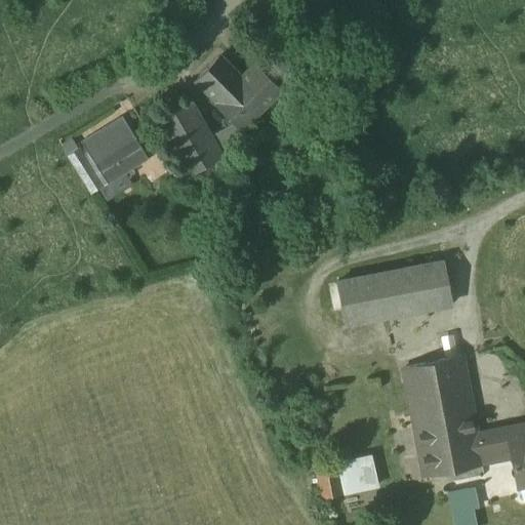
[(241,79),(217,57),(196,80),(218,103),(216,105),(234,122),(241,129),(242,128),(280,89),(254,65),(241,79)]
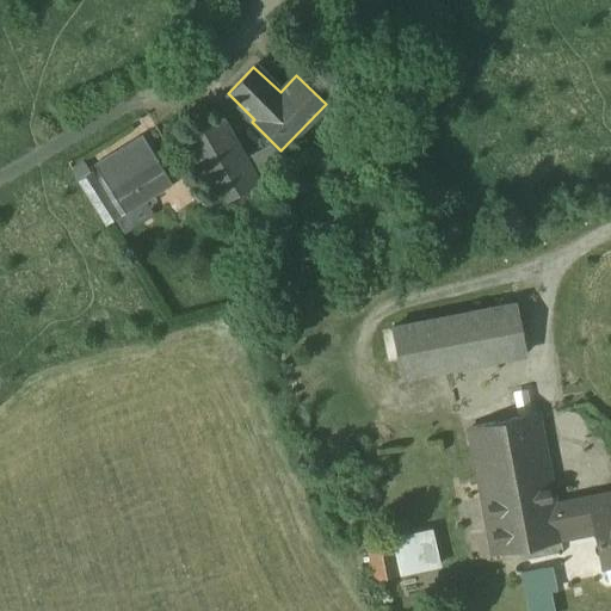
[(214,116),(185,133),(226,201),(253,184),(239,160),(214,116)]
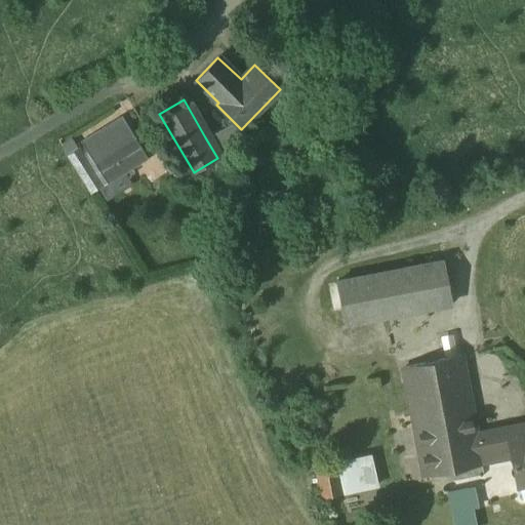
[(122,117),(82,143),(108,183),(147,157),(122,117)]
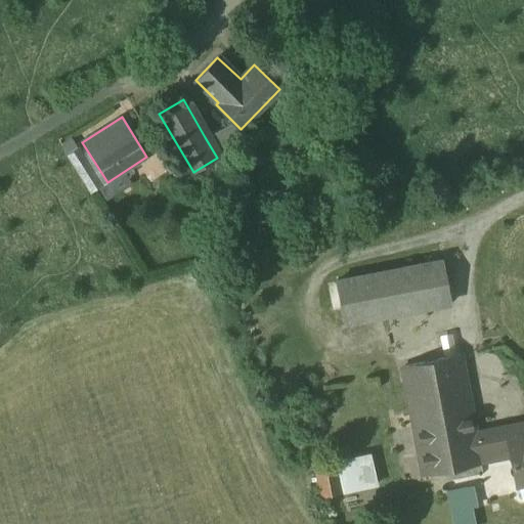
[(233,122),(205,137),(217,158),(252,138),(242,128),(241,129),(233,122)]
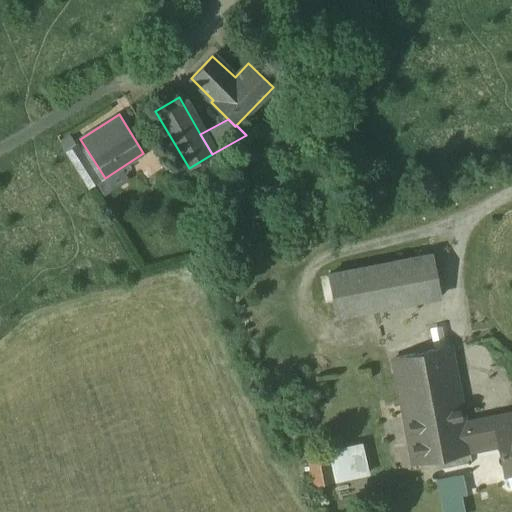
[(101,180),(77,143),(65,151),(88,188),(101,180)]
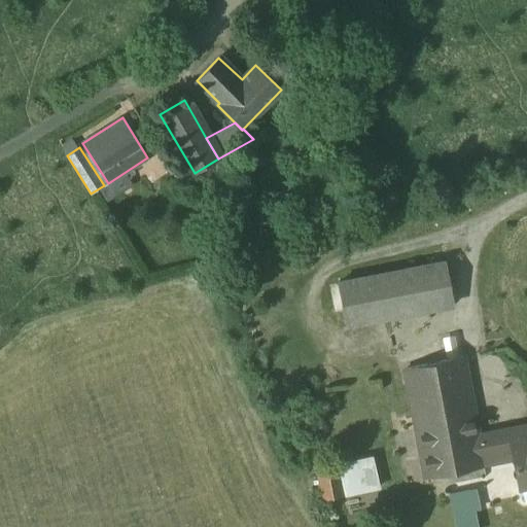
[(446,262),(338,283),(346,325),(454,305),(446,262)]
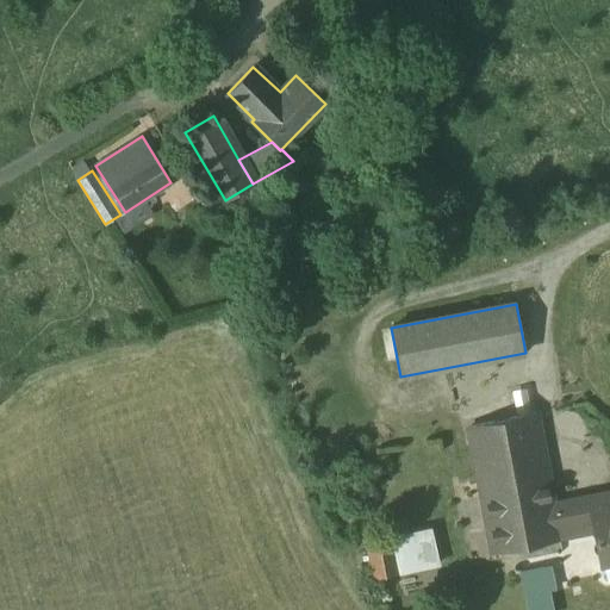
[(537,415),(470,428),(492,553),(559,539),(558,528),(553,505),(554,505),(537,415)]
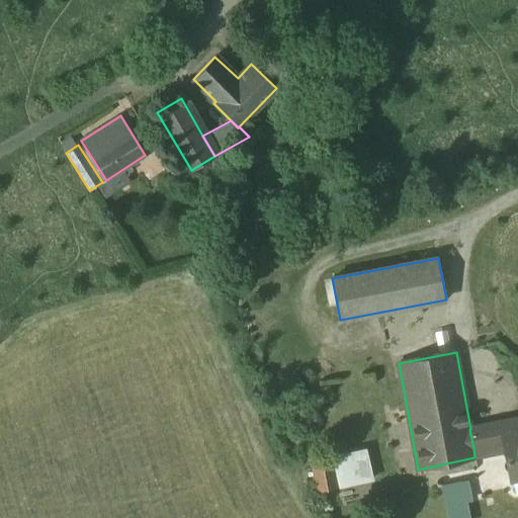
[(517,428),(516,420),(470,429),(469,429),(473,448),(502,443),(509,480),(517,477),(517,428)]
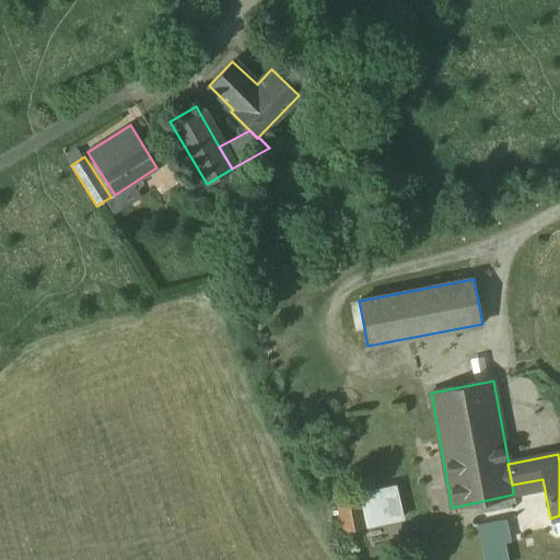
[(395,488),(359,494),(359,497),(364,527),(400,520),(395,488)]
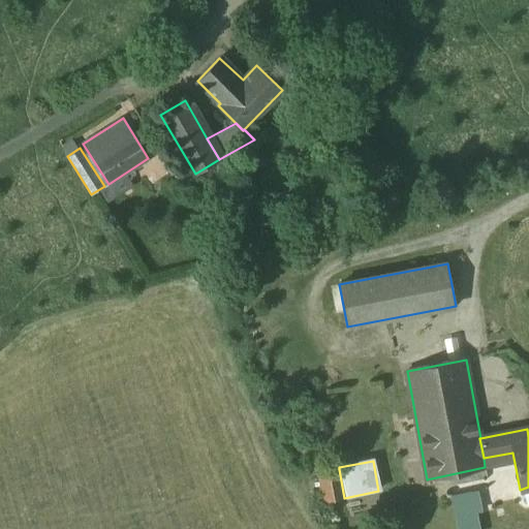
[(339,469),(318,473),(323,502),(344,498),(339,469)]
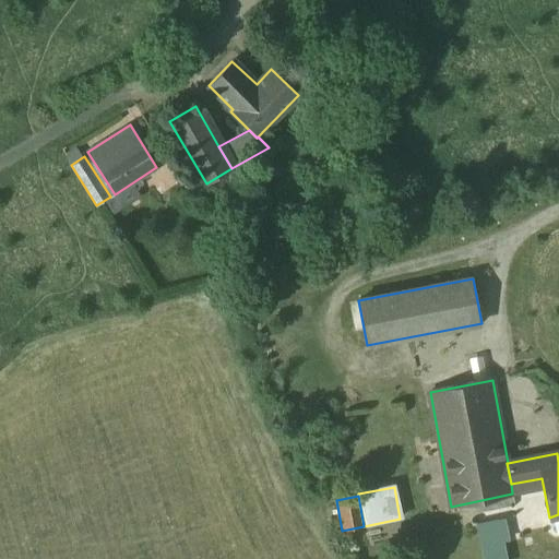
[(558,514),(549,518),(552,531),(557,534),(558,533),(558,514)]
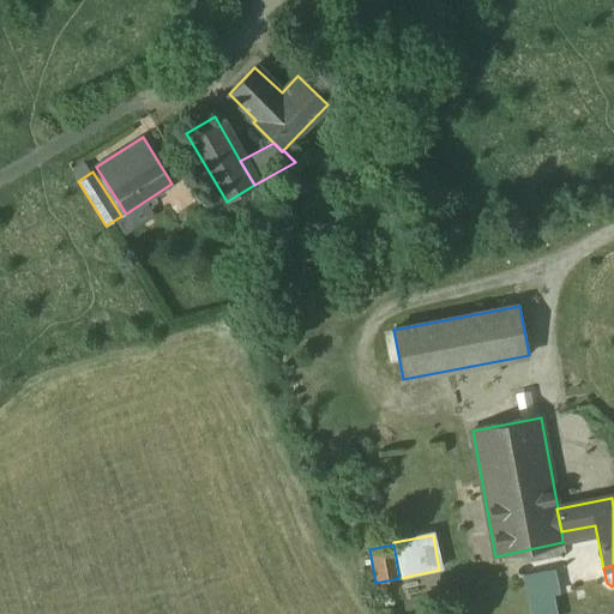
[(547,571),(527,576),(531,602),(553,597),(547,571)]
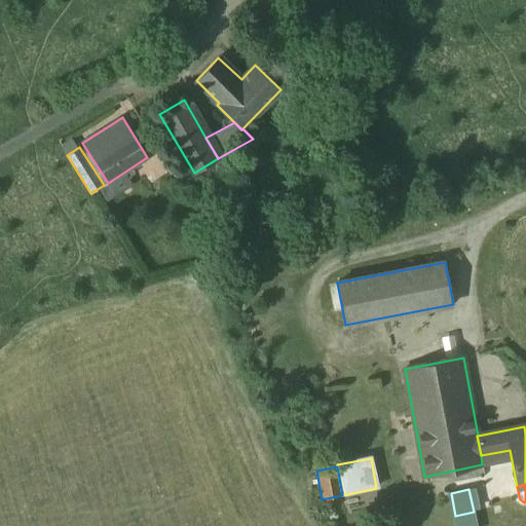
All buildings are outlined.
